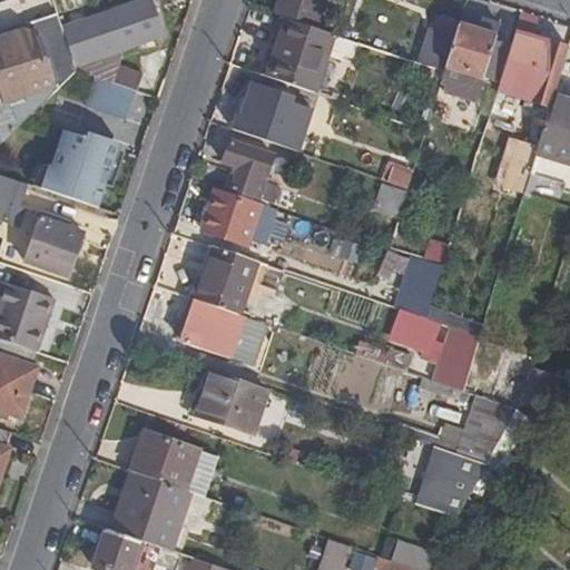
[(139,45),(155,39),(165,36),(151,0),(108,15),(120,51),(139,45)]
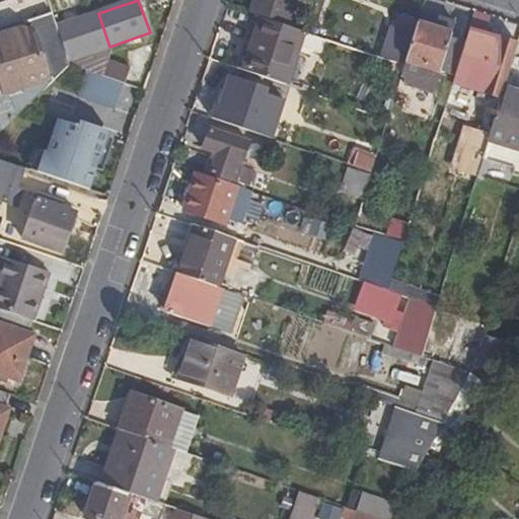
[(258,0),(253,16),(258,18),(288,28),(297,0),(258,0)]
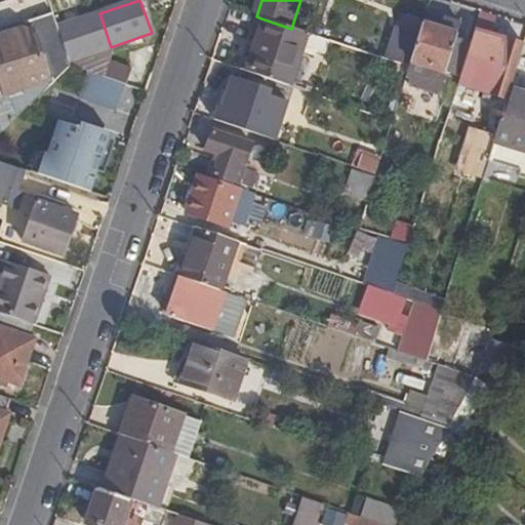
[(70,63),(72,67),(125,85),(130,69),(91,54),(75,9),(62,12),(77,61),(70,63)]
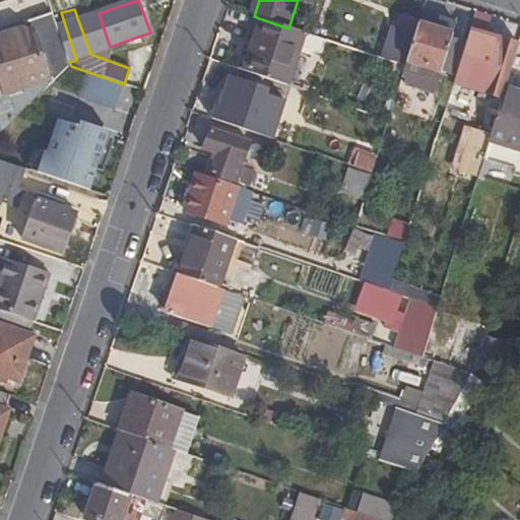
[(0,31),(0,82),(13,122),(54,82),(56,80),(71,66),(69,62),(52,11),(35,16),(36,20),(0,31)]
